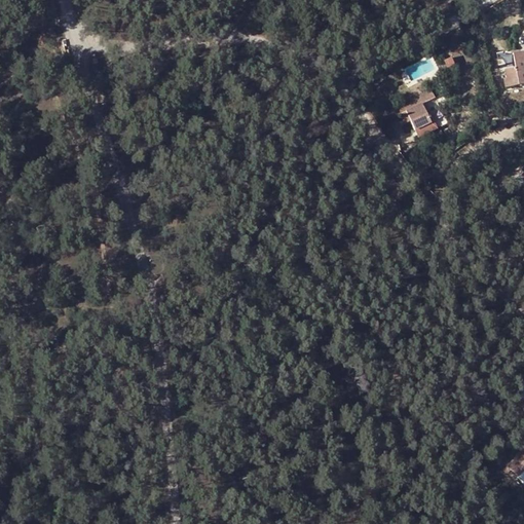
[(523,52),(516,54),(518,68),(510,70),(512,78),(507,79),(508,86),(523,83),(523,52)]
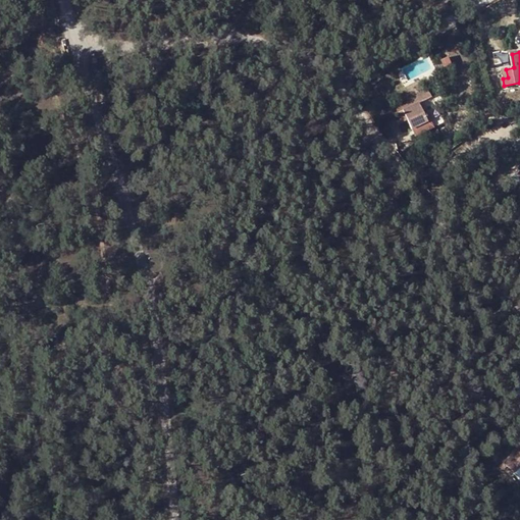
[(409,118),(413,127),(428,121),(423,109),(426,107),(424,102),(433,98),(429,89),(392,105),(395,114),(401,111),(406,109),(409,118)]
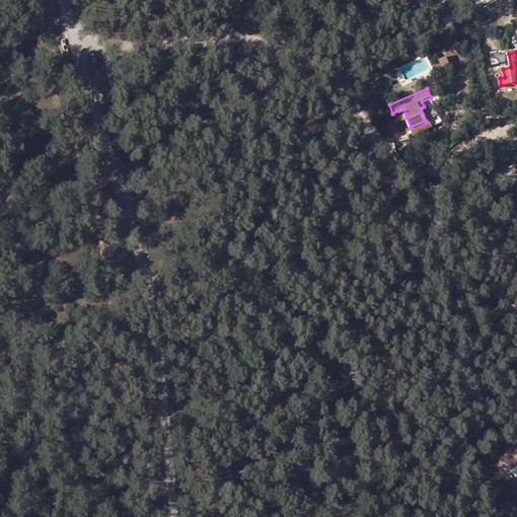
[(434,104),(427,107),(435,126),(442,123),(434,104)]
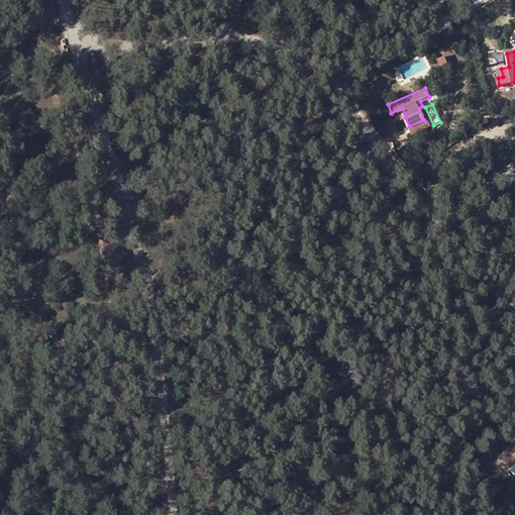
[(419,108),(424,120),(428,119),(422,106),(419,108)]
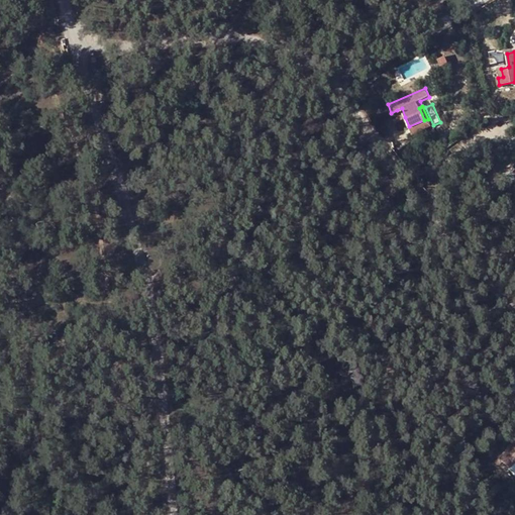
[(397,110),(401,119),(405,117),(402,108),(397,110)]
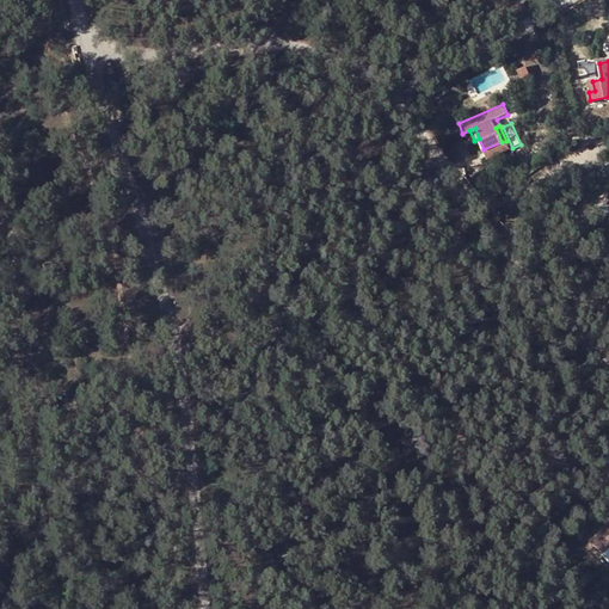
[(502,142),(484,149),(487,159),(509,149),(506,141),(502,142)]
